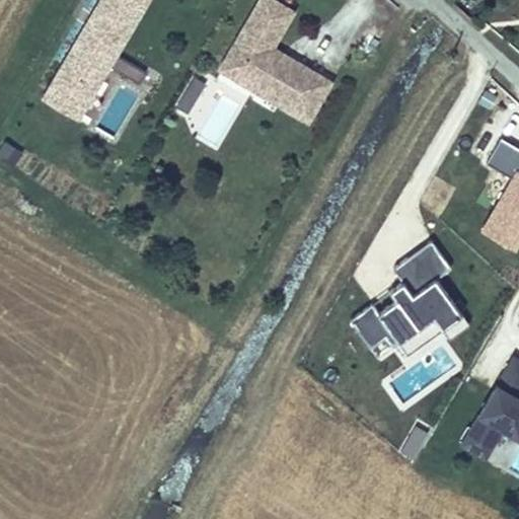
[(115,54),(145,0),(105,0),(53,90),(82,107),(106,65),(141,84),(147,73),(115,54)]
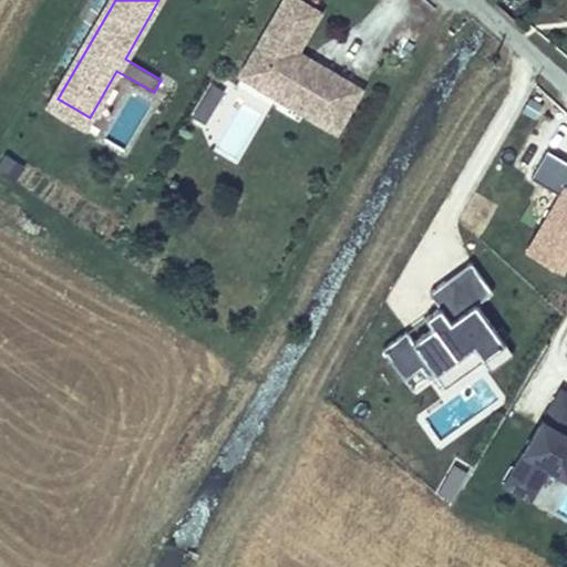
[(300,0),(285,0),(243,75),(278,96),(294,92),(311,103),(306,112),(323,123),(349,80),(330,69),(327,74),(315,68),(313,59),(299,51),(321,12),(300,0)]
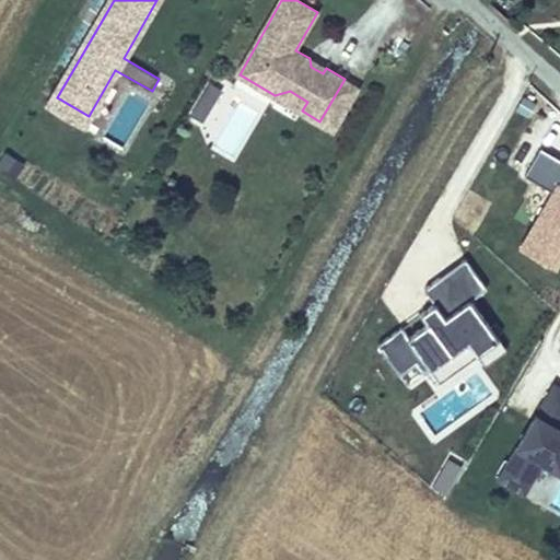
[(326,68),(310,58),(311,67),(323,73),(326,68)]
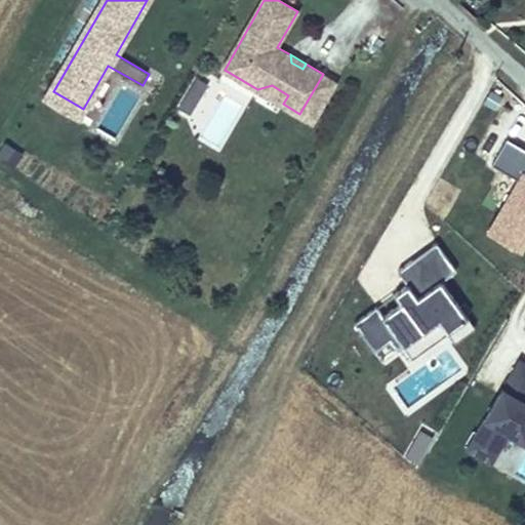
[(314,121),(336,82),(323,74),(299,114),(314,121)]
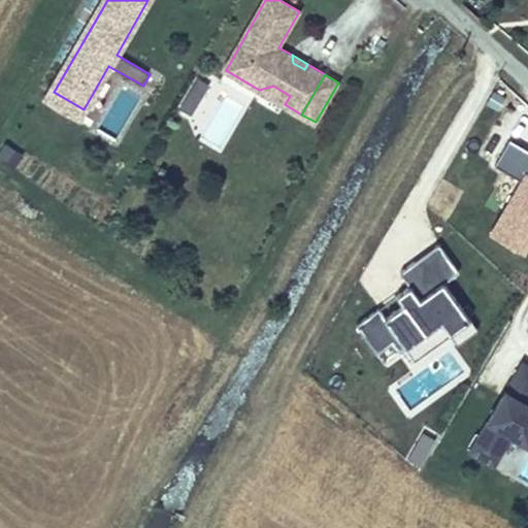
[(193,116),(211,84),(198,76),(179,107),(193,116)]
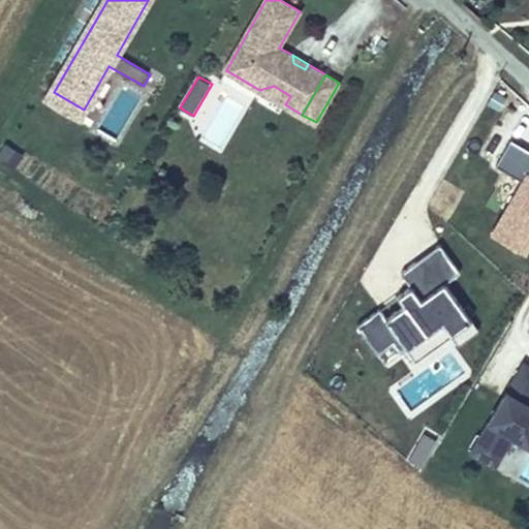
[(290,96),(274,86),(259,90),(285,104),(290,96)]
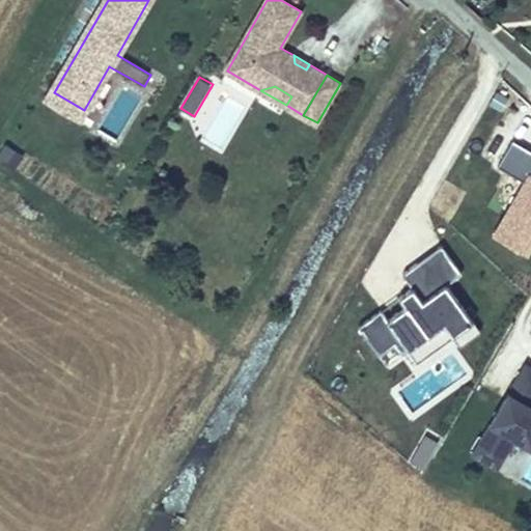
[(530,151),(514,142),(501,166),(525,179),(492,239),(527,258),(530,251),(530,151)]
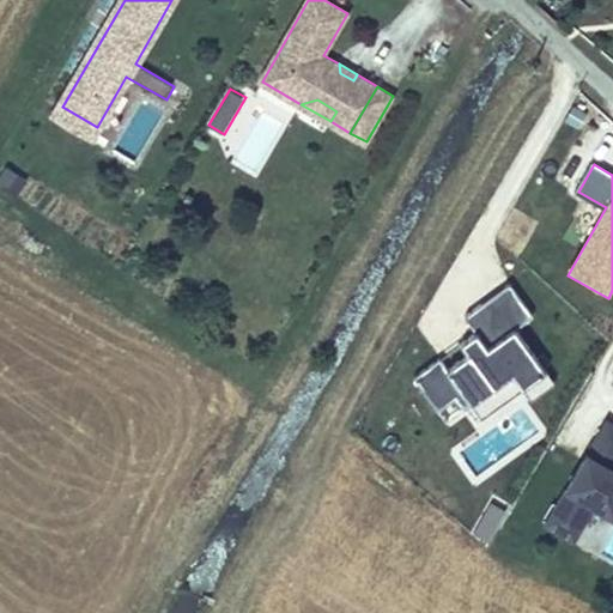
[(29,180),(6,165),(0,173),(0,176),(22,190),(29,180)]
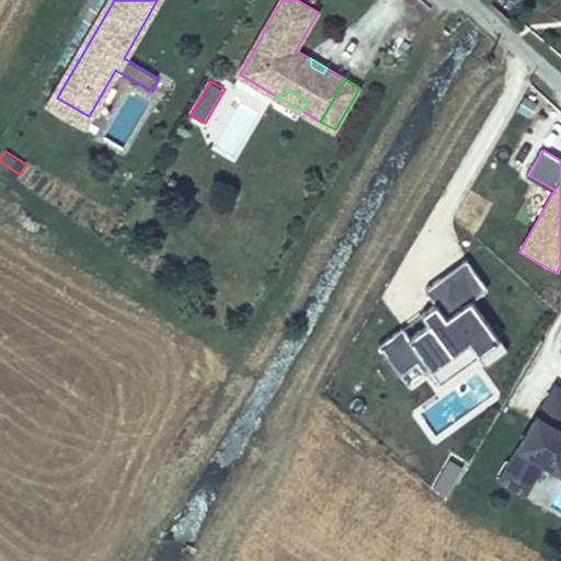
[(503,344),(472,301),(489,290),(467,261),(426,290),(436,306),(423,316),(430,324),(410,339),(403,329),(379,346),(401,377),(418,366),(425,376),(433,371),(470,344),(479,356),(481,359),(503,344)]
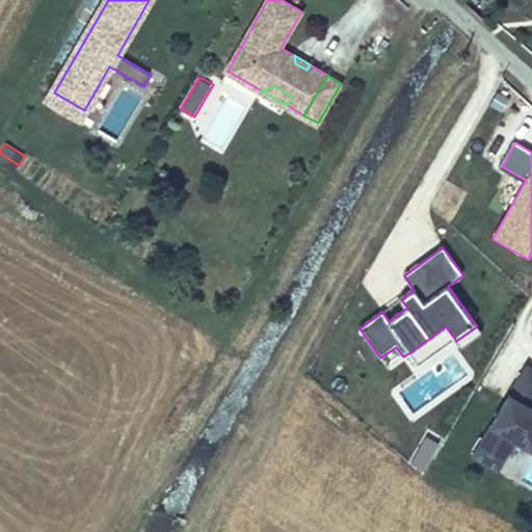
[(389,321),(407,308),(401,299),(382,312),(389,321)]
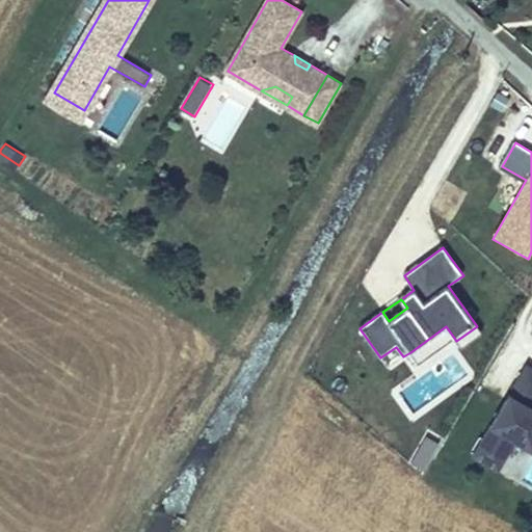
[(419,364),(454,338),(446,326),(410,352),(419,364)]
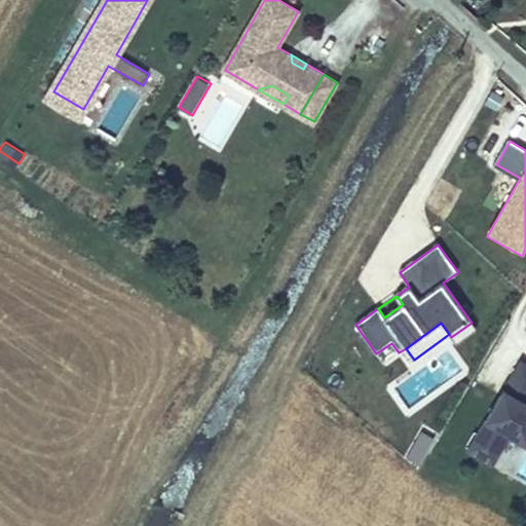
[(456,344),(477,330),(472,323),(451,337),(456,344)]
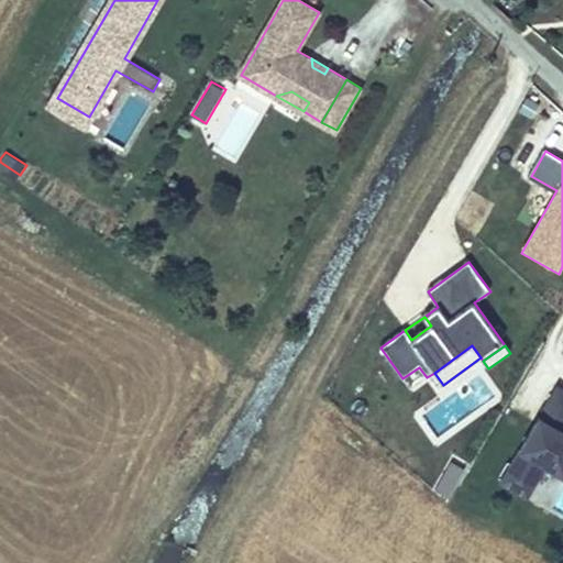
[(427,377),(419,367),(403,378),(411,389),(427,377)]
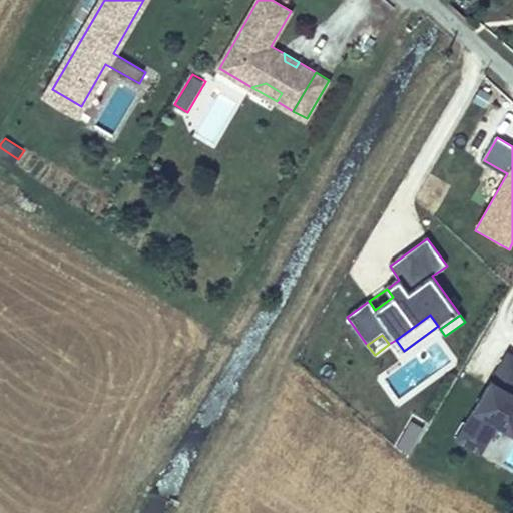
[(512,356),(508,354),(467,425),(490,438),(498,423),(512,431),(512,356)]
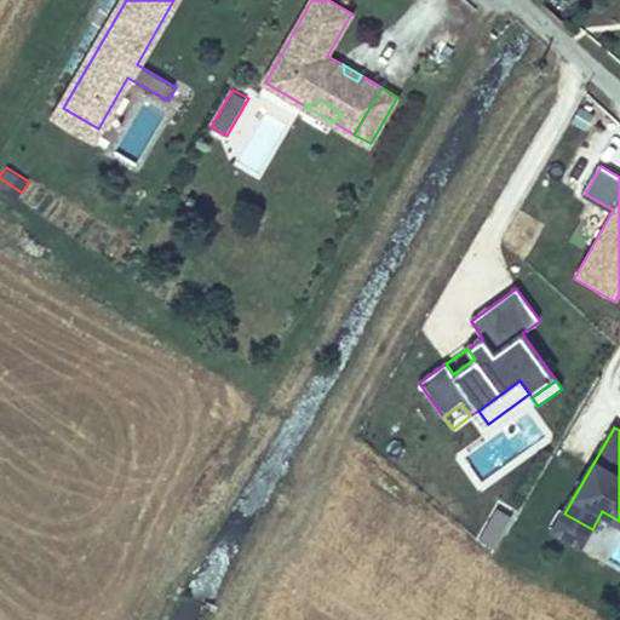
[(592,529),(564,514),(555,532),(581,547),(592,529)]
